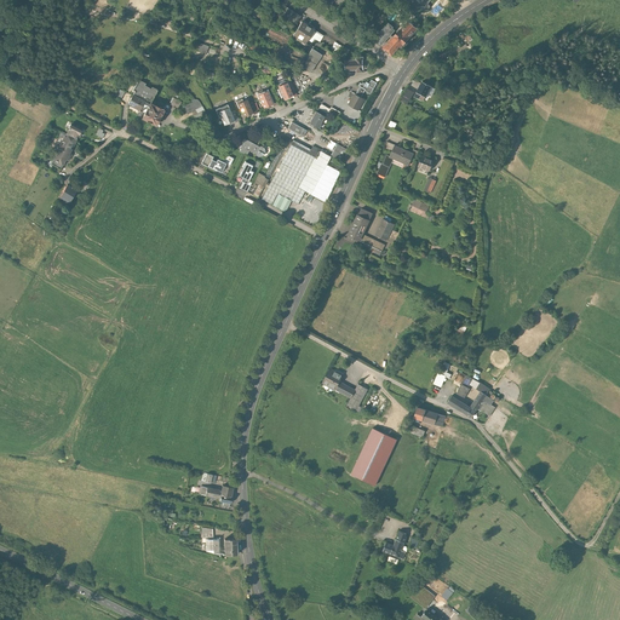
[(437,0),(397,0),(414,16),(420,10),(425,13),(437,0)]
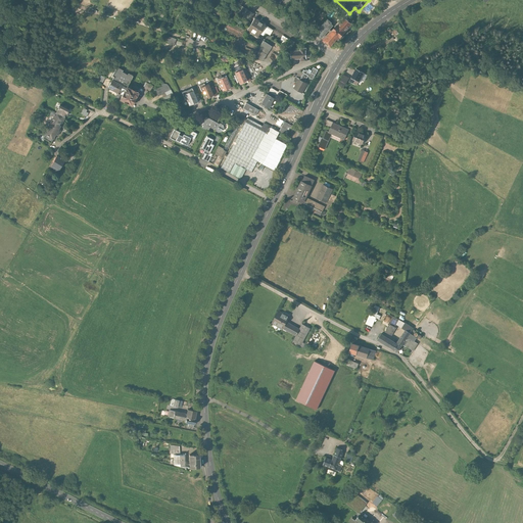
[(254,14),(240,6),(236,13),(250,21),(254,14)]
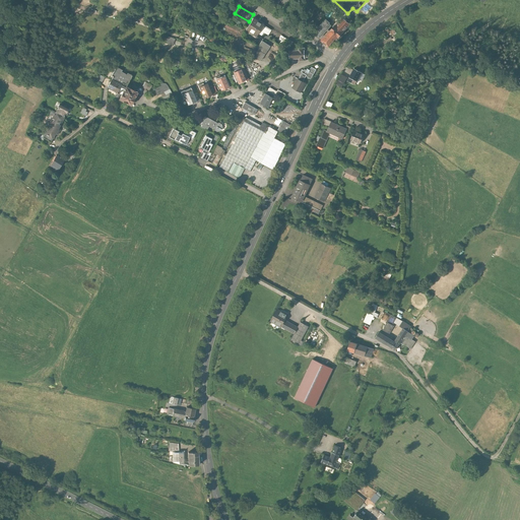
[(259,22),(253,18),(246,30),(257,37),(258,34),(261,36),(263,33),(268,36),(271,30),(264,25),(259,22)]
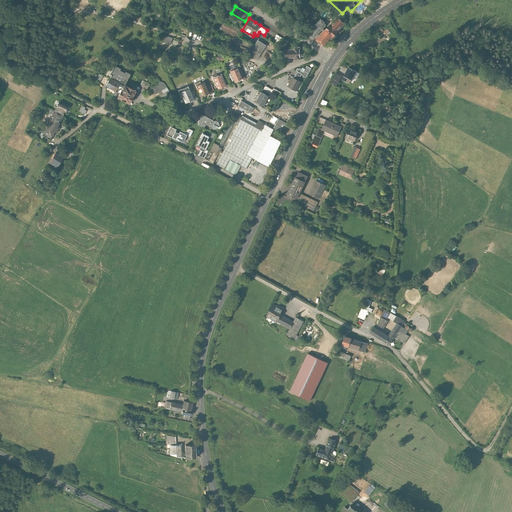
[(324,49),(346,26),(338,18),(316,42),(324,49)]
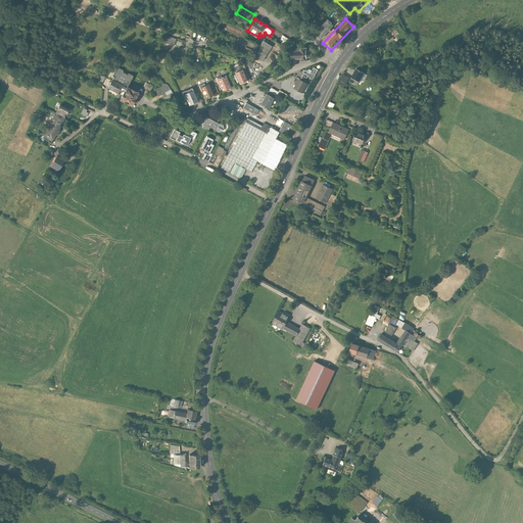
[(335,27),(329,20),(316,35),(322,40),(335,27)]
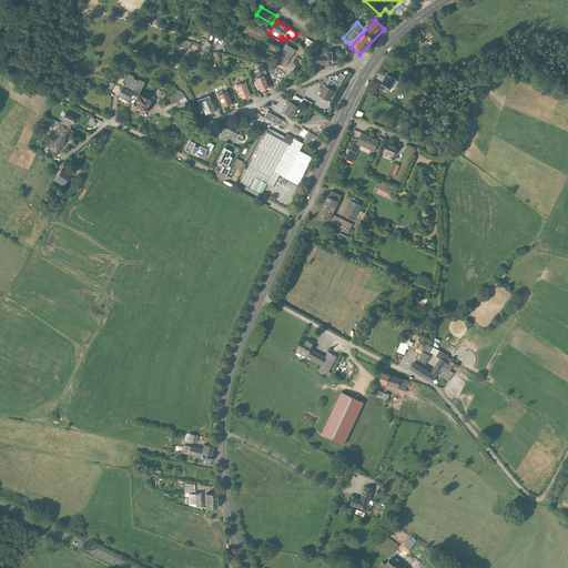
[(424,29),(428,36),(436,29),(432,23),(424,29)]
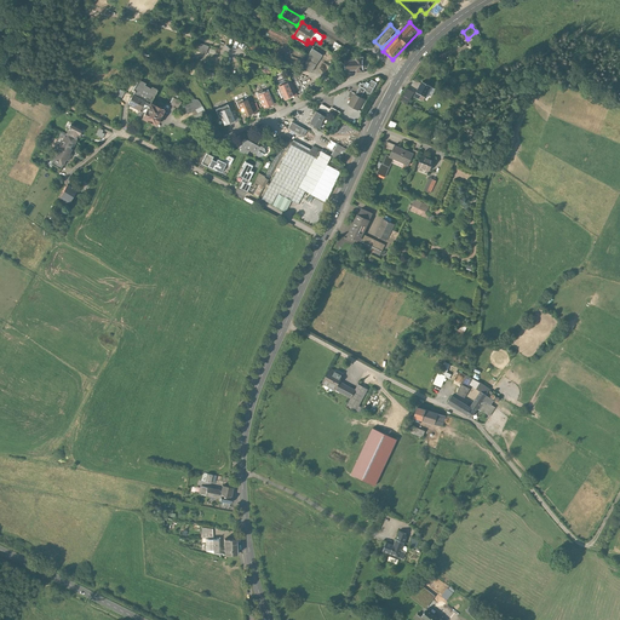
[(288,36),(268,27),(263,36),(283,46),(288,36)]
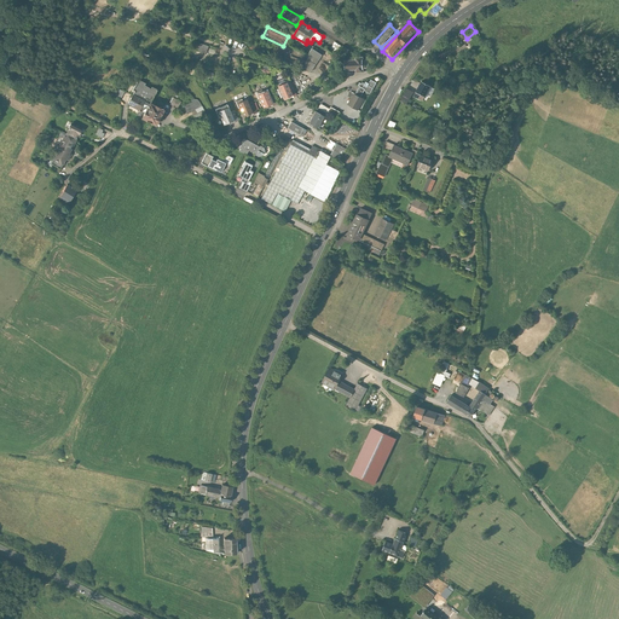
[(341,46),(335,42),(330,48),(336,52),(341,46)]
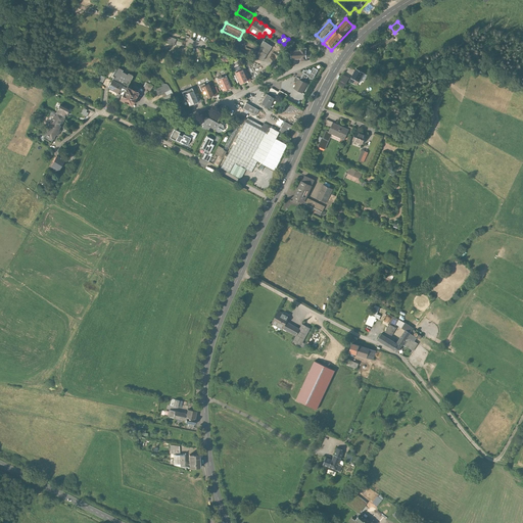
[(294,43),(290,40),(286,47),(290,49),(294,43)]
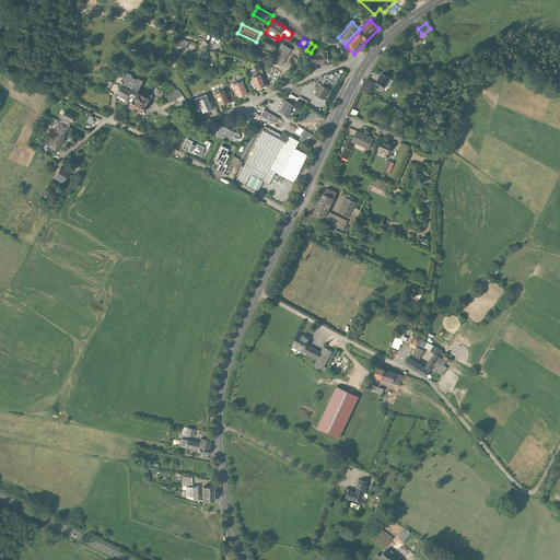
[(281,67),(292,51),(282,45),(279,49),(278,55),(275,62),(281,67)]
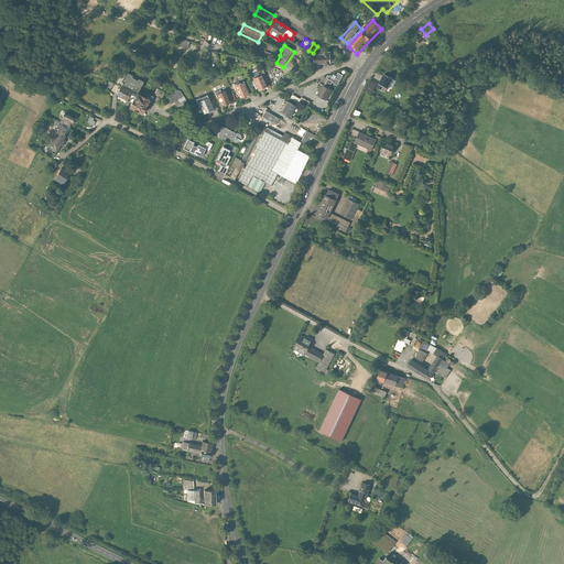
[(277,55),(264,51),(262,57),(274,63),(277,55)]
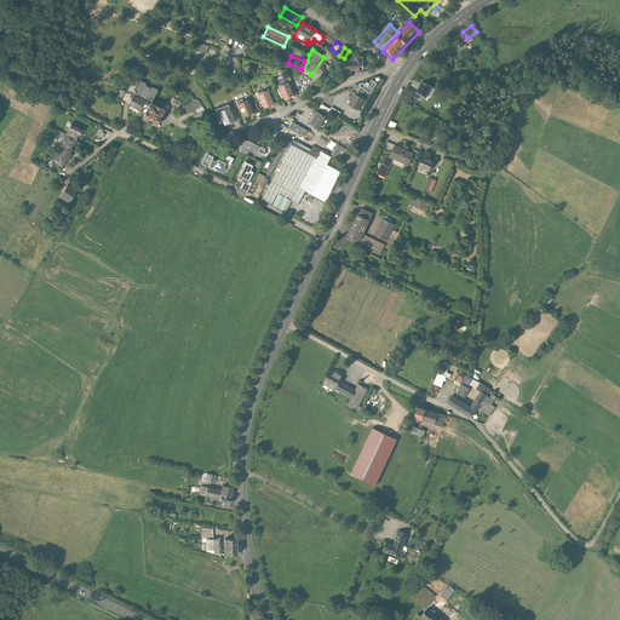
[(357,59),(357,63),(345,64),(345,73),(357,73),(357,76),(365,75),(365,72),(367,72),(369,69),(369,68),(369,65),(368,64),(366,63),(365,63),(365,59),(357,59)]
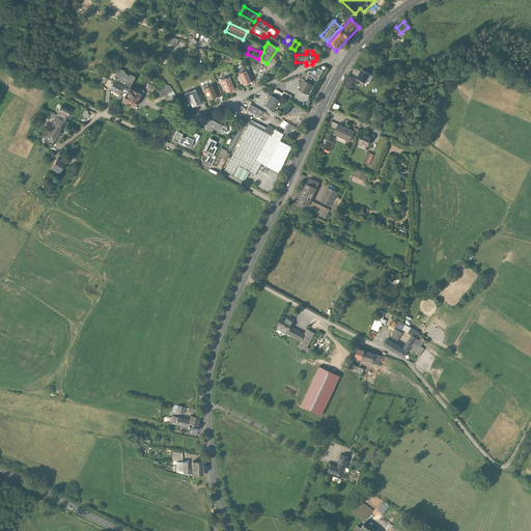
[(370,76),(362,71),(355,84),(364,88),(370,76)]
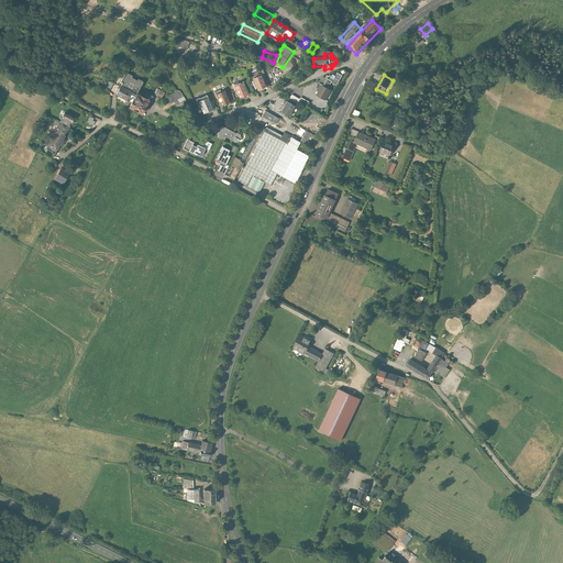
[(261,76),(252,79),(257,94),(266,89),(261,76)]
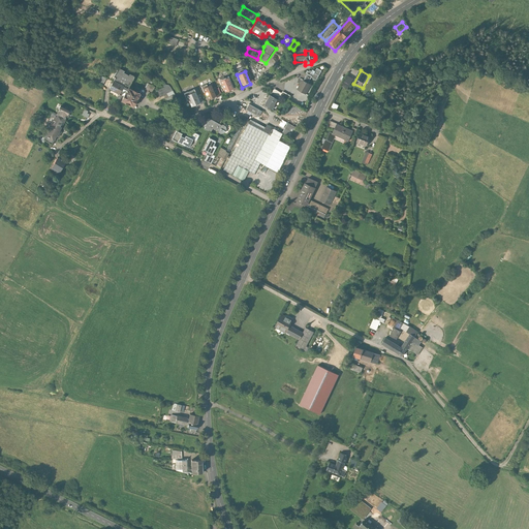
[(228,80),(219,83),(224,95),(234,91),(228,80)]
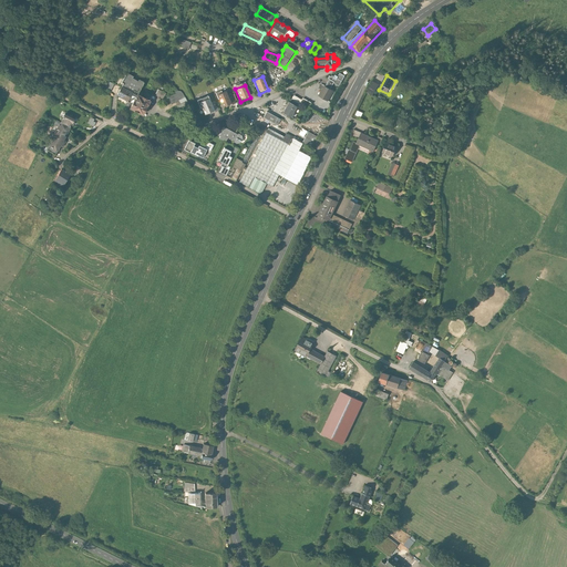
[(334,93),(326,88),(319,99),(328,104),(334,93)]
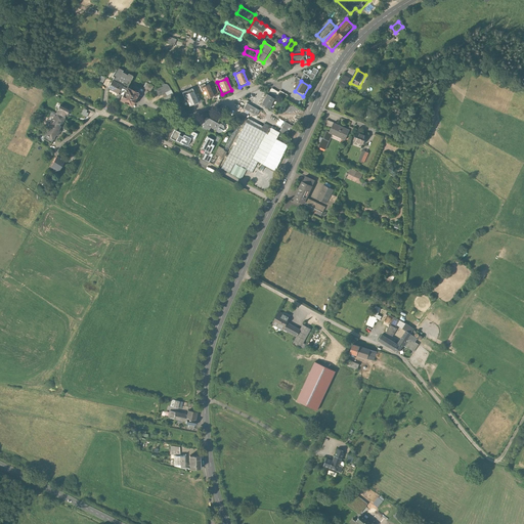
[(122,87),(111,82),(106,91),(117,96),(122,87)]
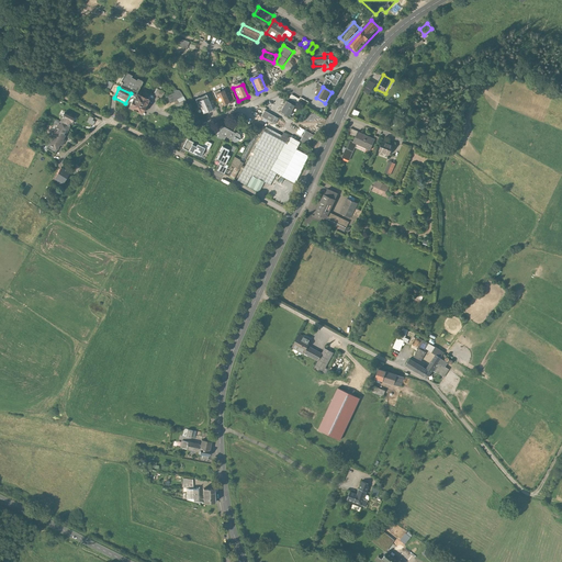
[(163,98),(165,90),(157,88),(155,96),(163,98)]
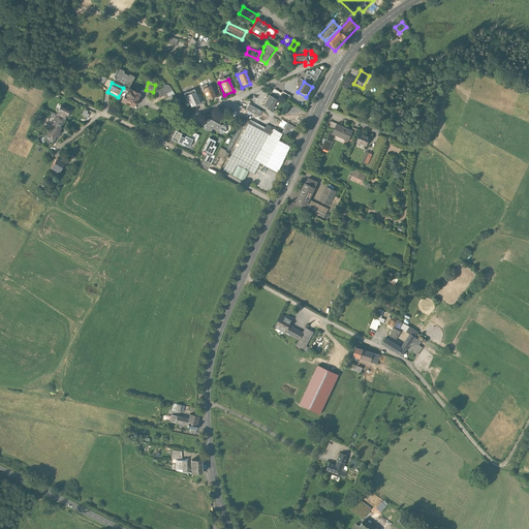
[(160,90),(164,94),(172,89),(168,84),(160,90)]
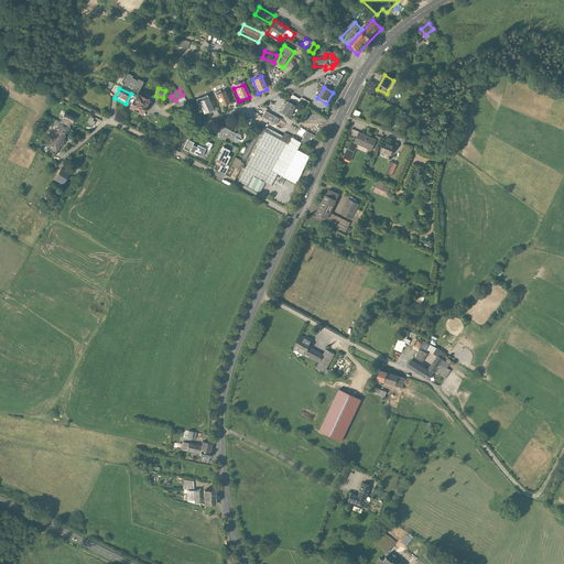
[(225,93),(216,96),(221,109),(230,105),(225,93)]
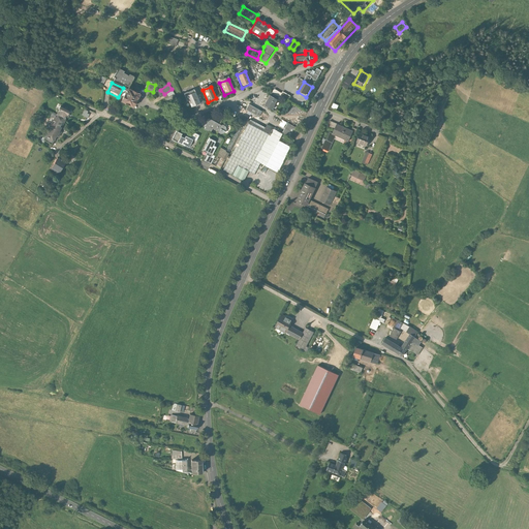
[(141,97),(127,90),(120,104),(133,112),(141,97)]
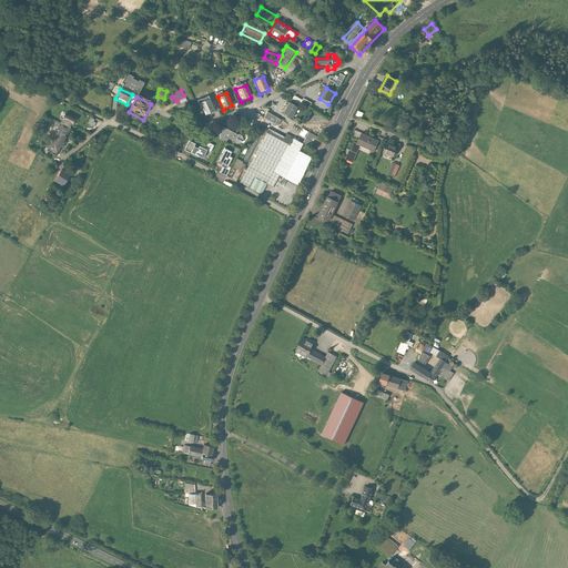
[(293,97),(292,100),(300,104),(308,109),(312,103),(304,99),(303,100),(295,97),(293,97)]
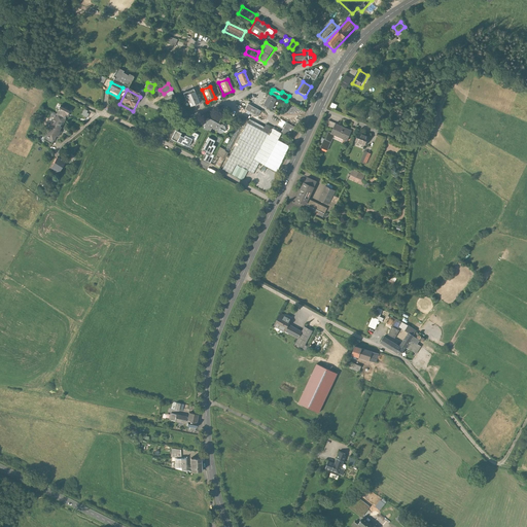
[(191,108),(200,105),(194,92),(184,96),(186,103),(188,102),(191,108)]
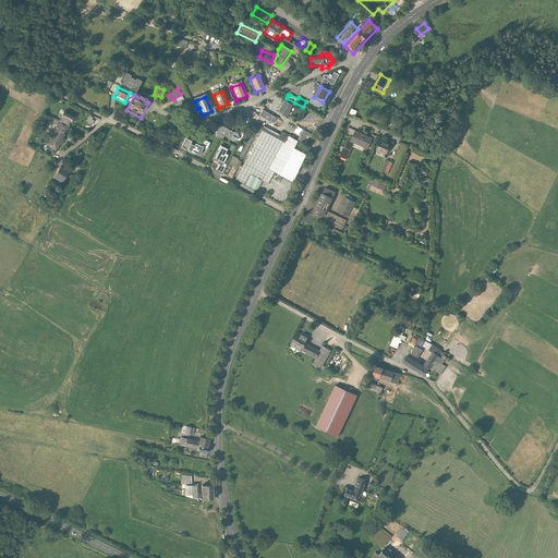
[(284,101),(284,100),(278,111),(287,116),(293,106),(292,105),(284,101)]
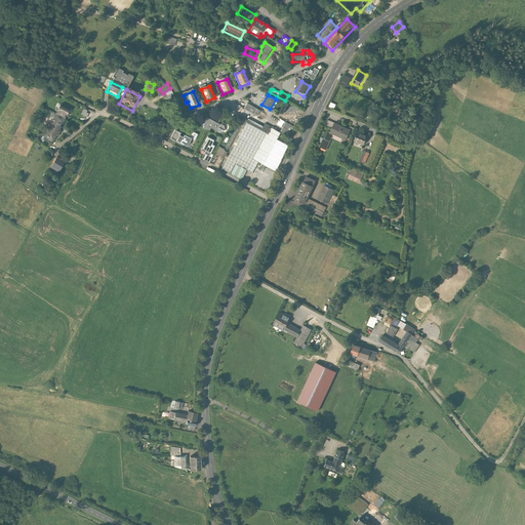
[(71,108),(61,103),(45,133),(56,138),(71,108)]
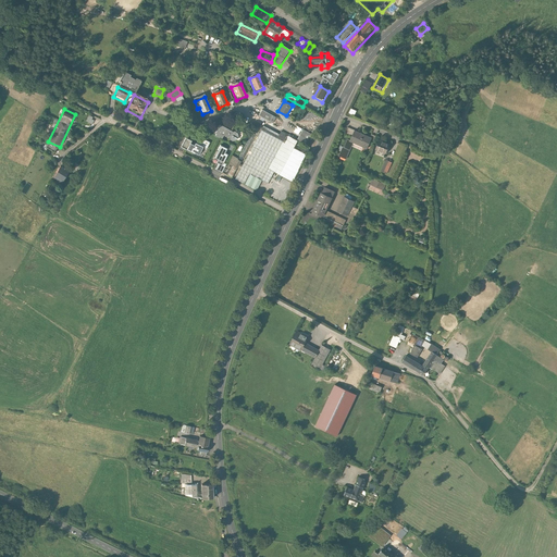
[(275,118),(261,110),(258,115),(256,114),(254,116),(263,121),(263,120),(269,123),(270,122),(272,123),(275,118)]
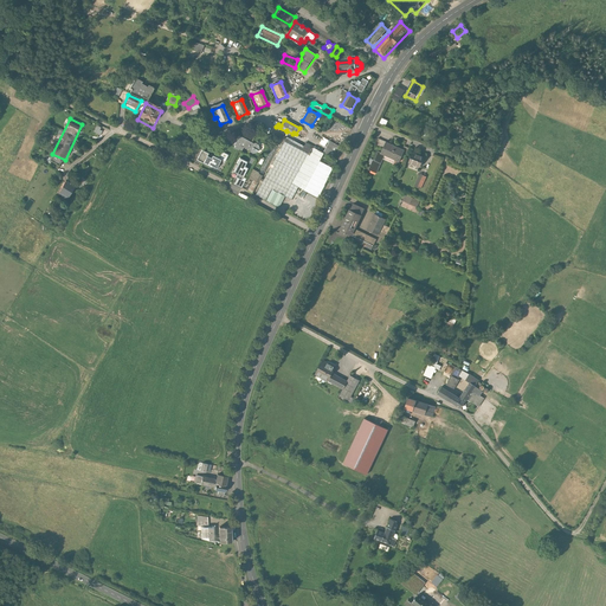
[(255,144),(239,137),(233,148),(242,153),(244,148),(251,153),(255,144)]
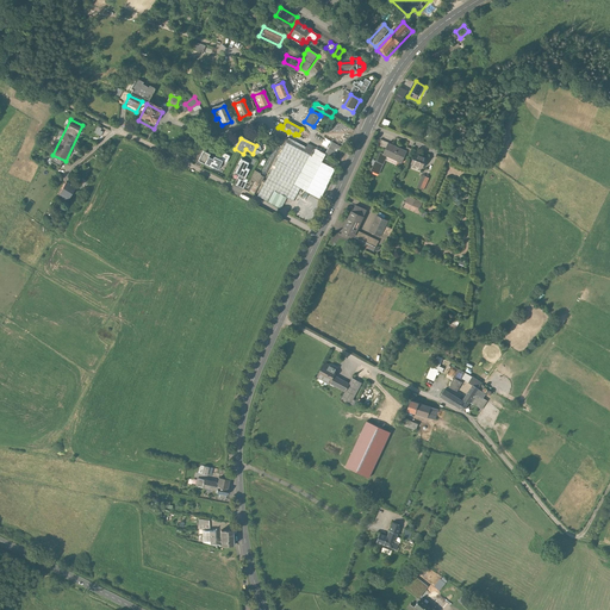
[(379,151),(380,153),(386,142),(380,138),(375,147),(380,149),(379,151)]
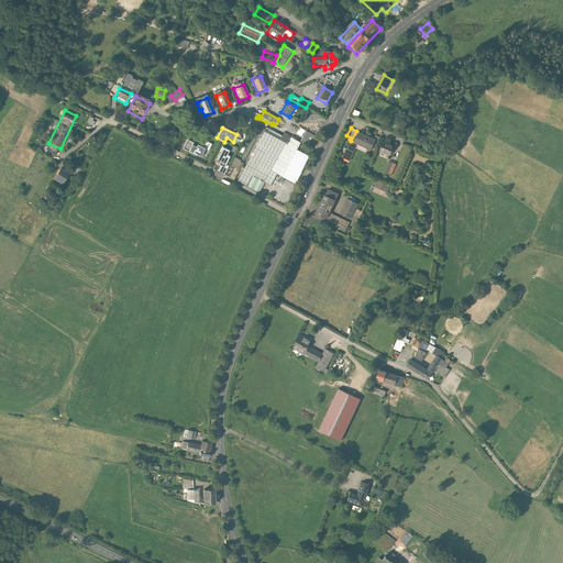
[(288,141),(266,129),(238,181),(260,194),(288,141)]
